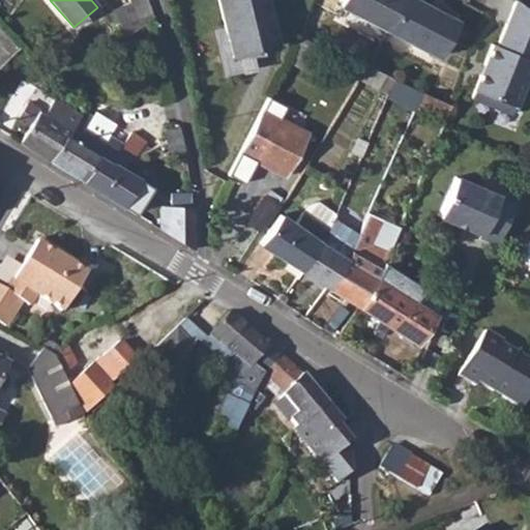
[(112,12),(124,38),(150,22),(143,0),(127,0),(129,4),(112,12)]
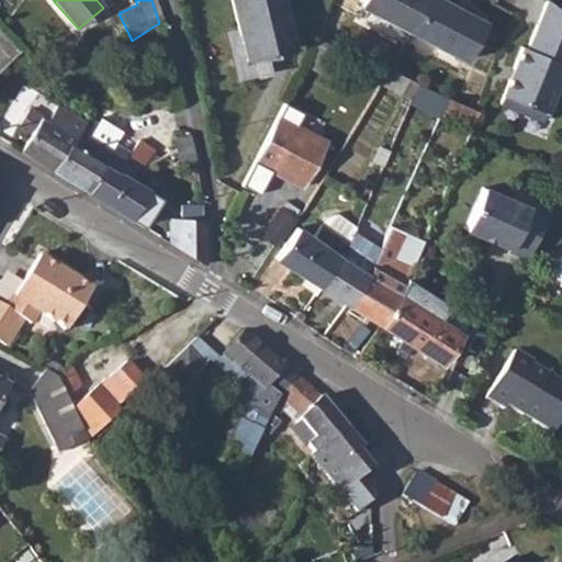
[(280,0),(228,0),(245,62),(293,49),(280,0)]
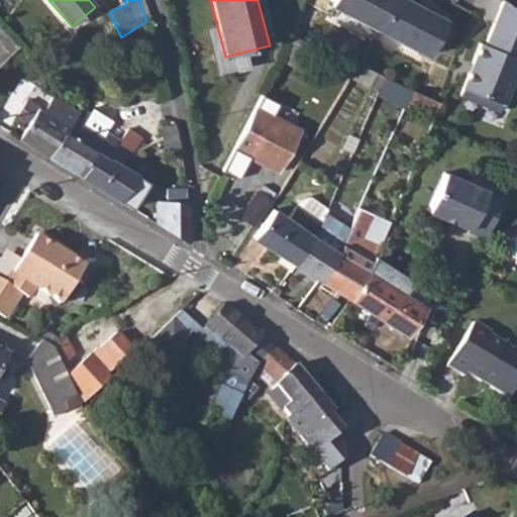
[(333,0),(331,6),(378,30),(393,0),(333,0)]
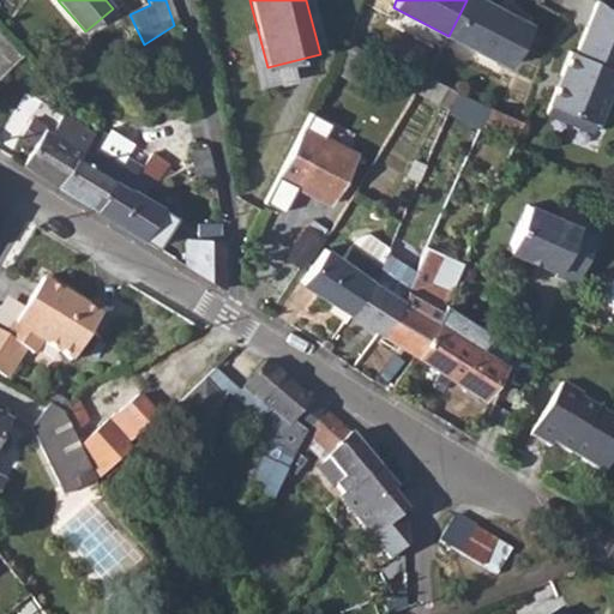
[(480,0),(467,0),(449,36),(506,66),(529,25),(480,0)]
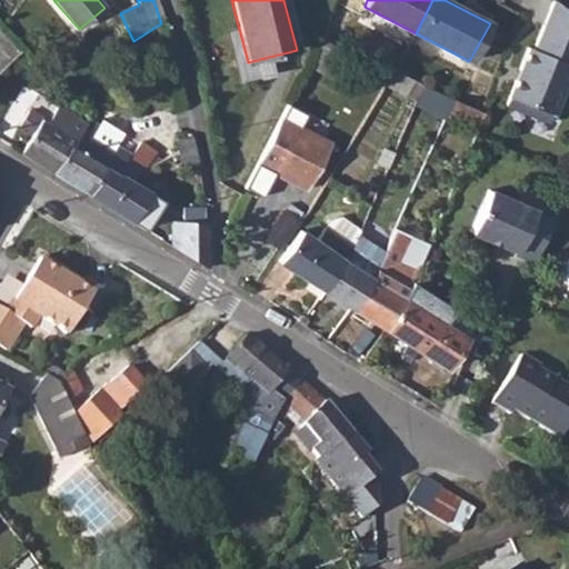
[(568,73),(568,11),(555,0),(553,0),(536,50),(530,48),(508,106),(532,116),(536,108),(553,115),(568,73)]
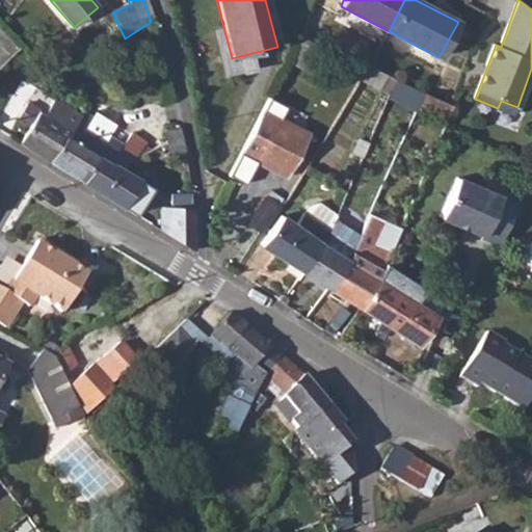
[(299,36),(286,62),(319,79),(334,51),(299,36)]
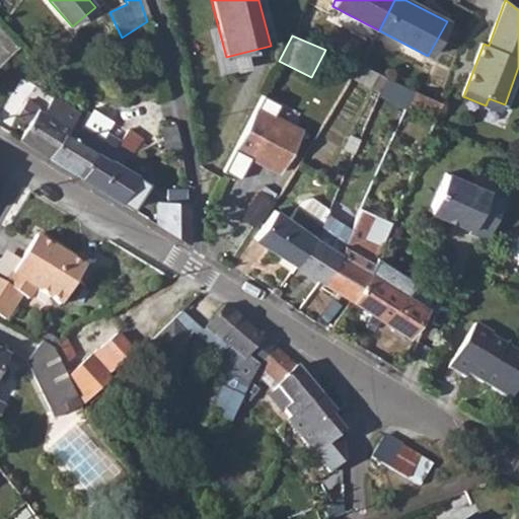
[(356,63),(350,79),(378,93),(384,77),(361,64),(356,63)]
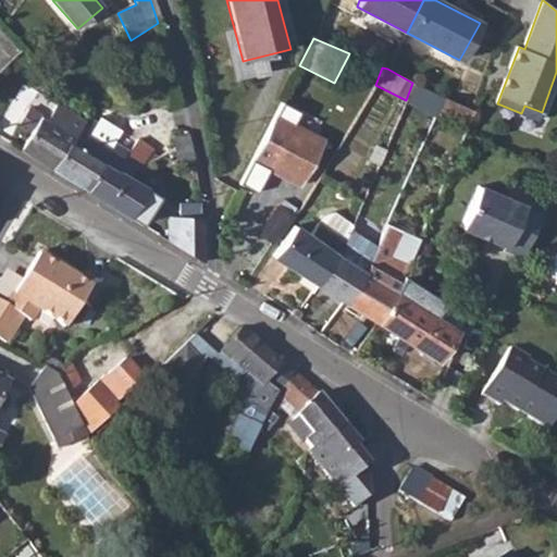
[(443,96),(435,113),(468,127),(475,109),(443,96)]
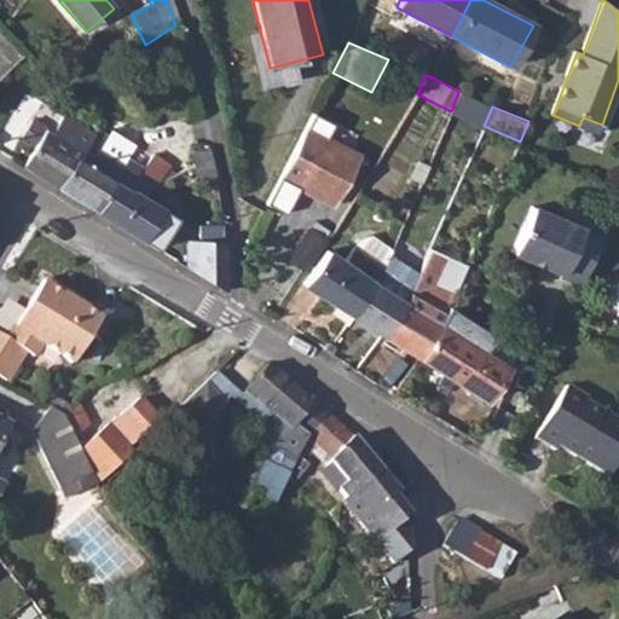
[(33,148),(22,166),(56,187),(74,158),(77,161),(93,136),(61,116),(50,132),(32,121),(21,139),(33,148)]
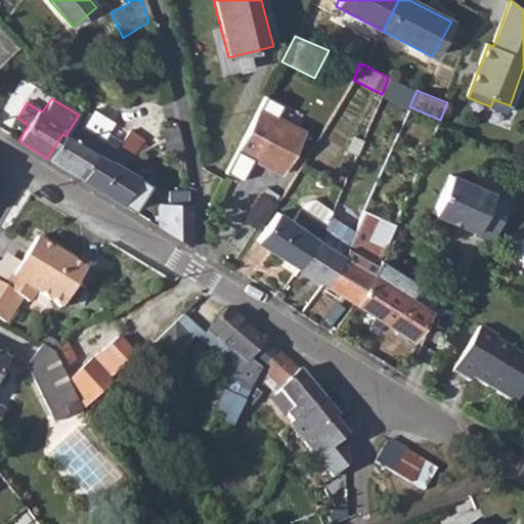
[(257,110),(235,151),(280,175),(302,132),(257,110)]
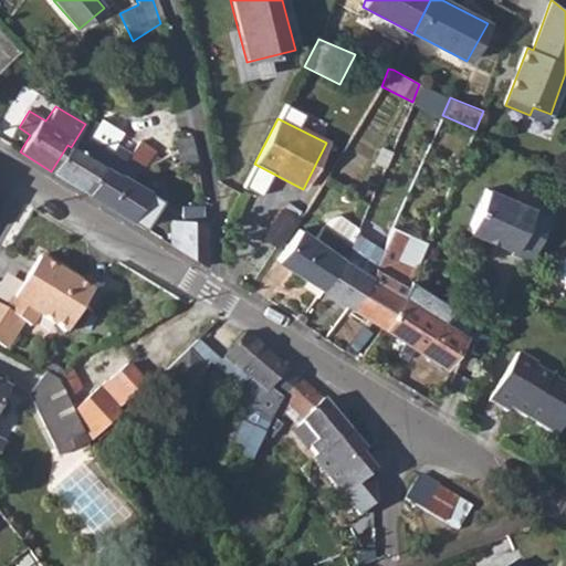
[(67,145),(51,171),(87,194),(103,167),(115,175),(122,165),(136,175),(138,171),(143,170),(154,152),(137,142),(132,154),(117,145),(123,134),(104,122),(101,128),(87,122),(85,124),(71,147),(67,145)]
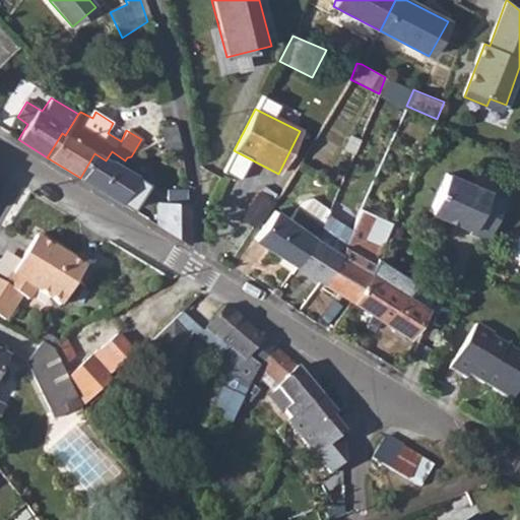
[(164,128),(159,128),(161,141),(176,138),(174,125),(164,128)]
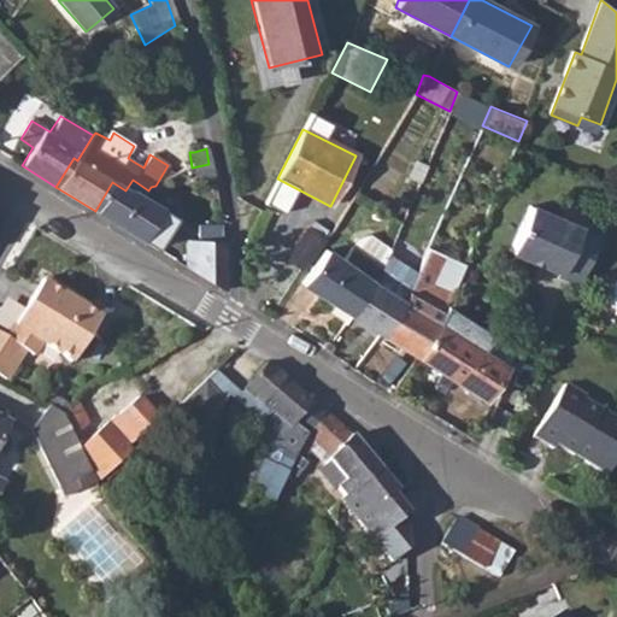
[(192,168),(186,169),(188,182),(212,176),(209,164),(192,168)]
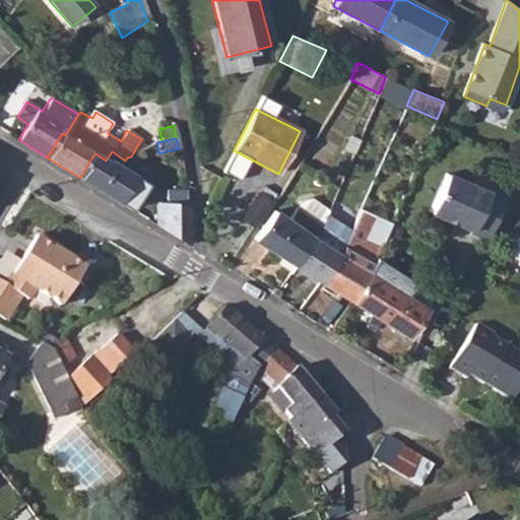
[(94,153),(80,178),(131,210),(147,184),(121,168),(125,160),(112,151),(106,160),(94,153)]
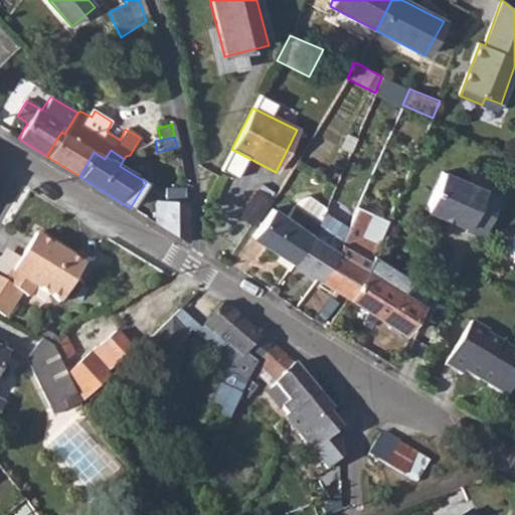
[(483,237),(500,197),(442,173),(425,211),(466,227),(466,230),(483,237)]
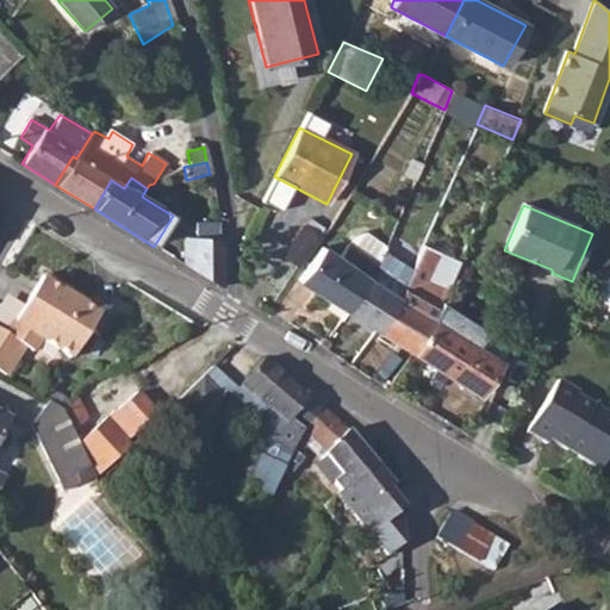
[(305,222),(286,253),(309,266),(327,235),(305,222)]
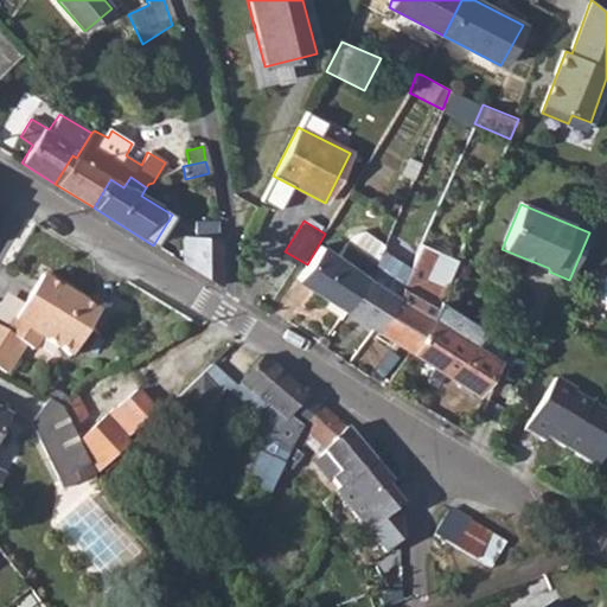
[(336,255),(320,246),(296,280),(330,301),(325,308),(342,319),(346,312),(371,270),(377,263),(384,244),(362,230),(351,234),(345,243),(336,255)]
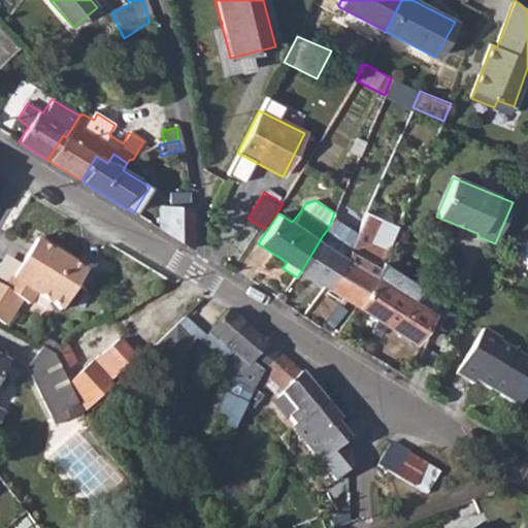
[(164,207),(164,233),(190,248),(190,236),(190,206),(164,207)]
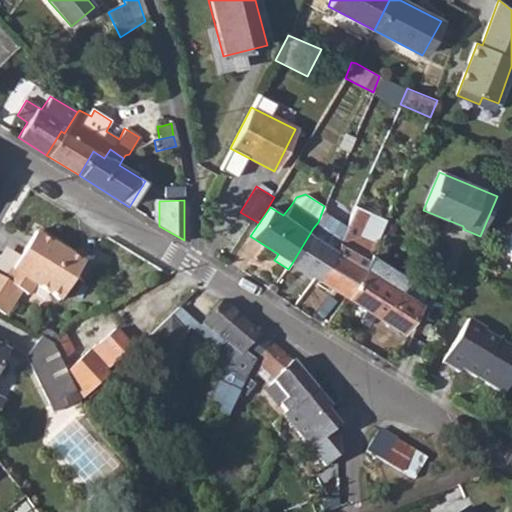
[(313,228),(292,263),(317,279),(334,254),(342,238),(330,230),(337,211),(324,206),(318,222),(313,228)]
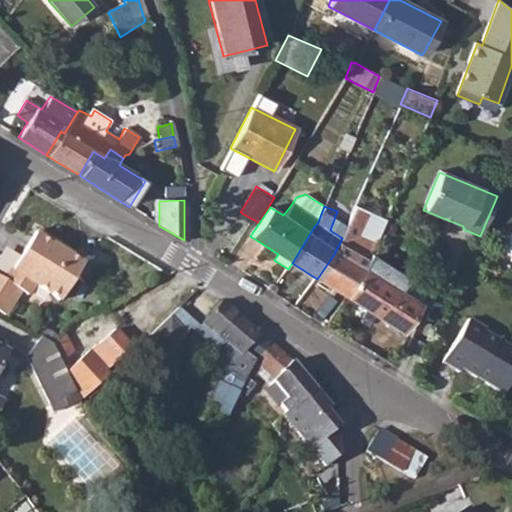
[(334,254),(317,279),(347,297),(366,268),(371,256),(386,220),(355,206),(342,238),(334,254)]
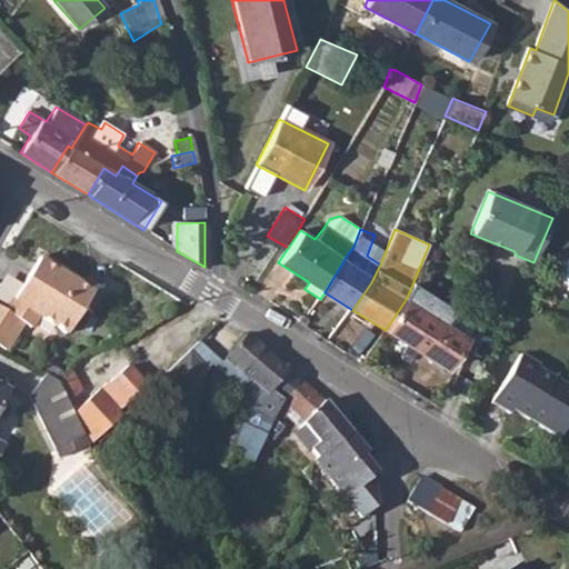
[(57,267),(35,255),(2,311),(0,310),(0,345),(15,320),(19,322),(27,328),(35,315),(63,331),(88,289),(69,279),(55,270),(57,267)]
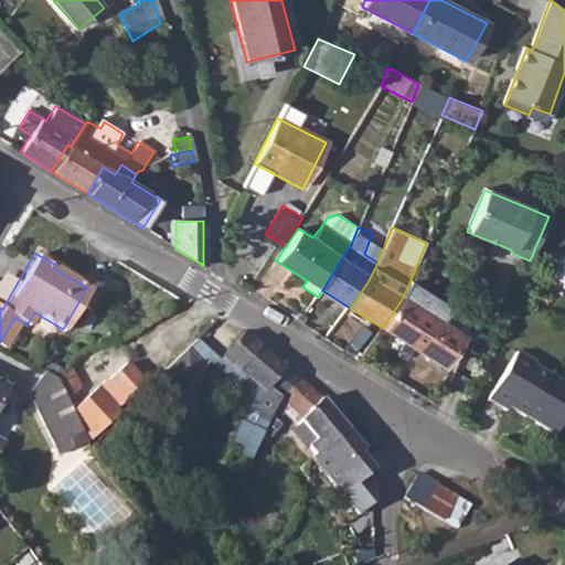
[(404,296),(383,328),(444,366),(464,336),(441,322),(450,308),(409,283),(404,296)]
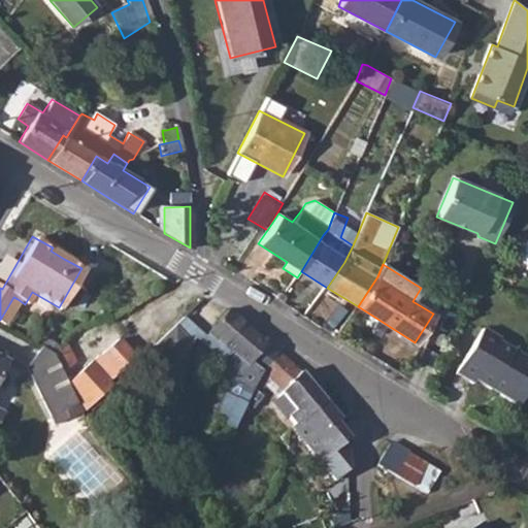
[(186,314),(153,345),(155,348),(170,361),(197,338),(237,373),(217,415),(237,425),(256,389),(263,375),(250,364),(266,344),(227,310),(224,315),(207,332),(186,314)]
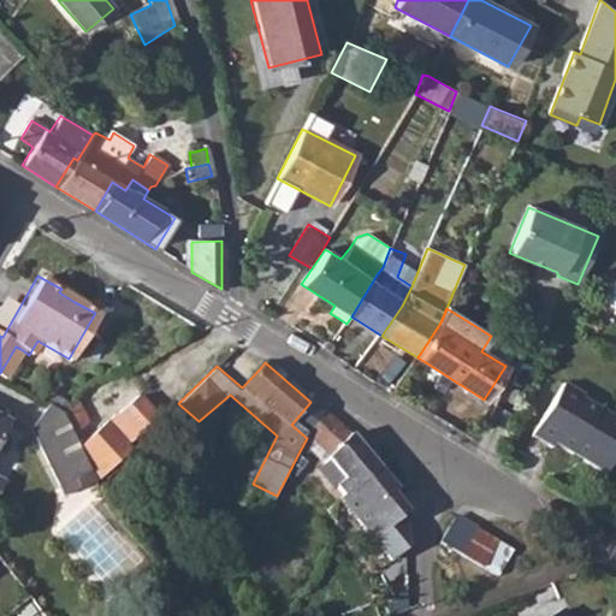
[(566,384),(532,437),(554,450),(556,444),(605,475),(615,456),(615,418),(586,398),(587,396),(566,384)]
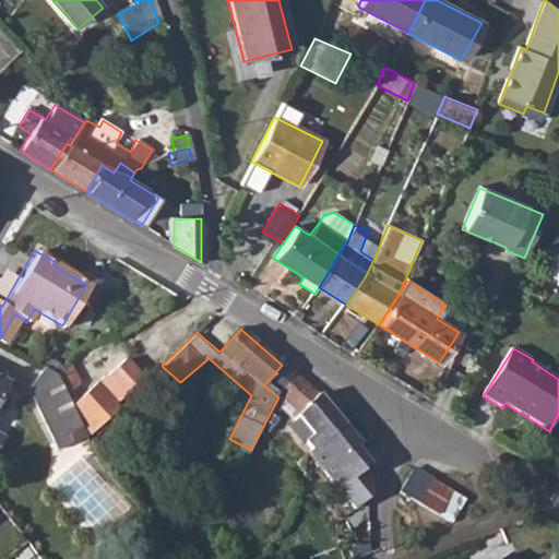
[(68,357),(57,375),(57,378),(66,396),(80,384),(68,357)]
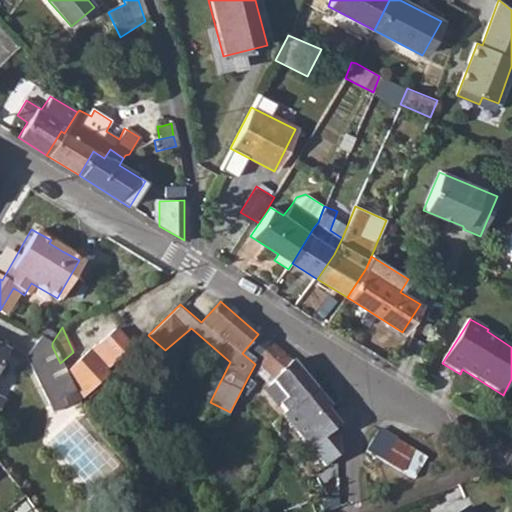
[(94,345),(64,372),(66,375),(74,391),(76,397),(78,401),(108,373),(105,369),(130,347),(114,329),(95,346),(94,345)]
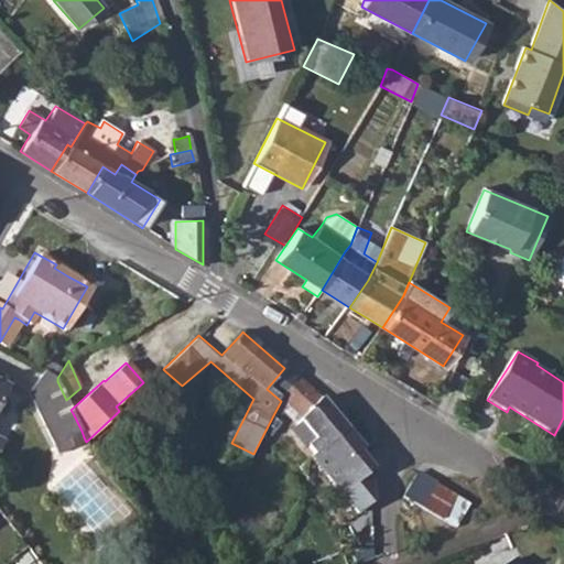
[(284,368),(267,389),(281,401),(297,378),(301,372),(288,364),(284,368)]
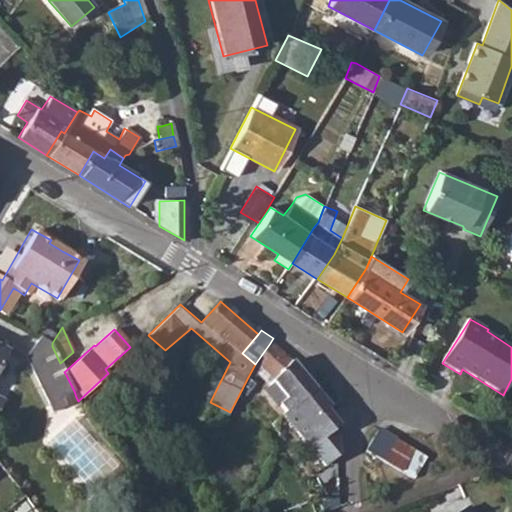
[(39,337),(26,355),(49,405),(74,391),(66,375),(64,372),(60,363),(52,346),(52,343),(39,337)]
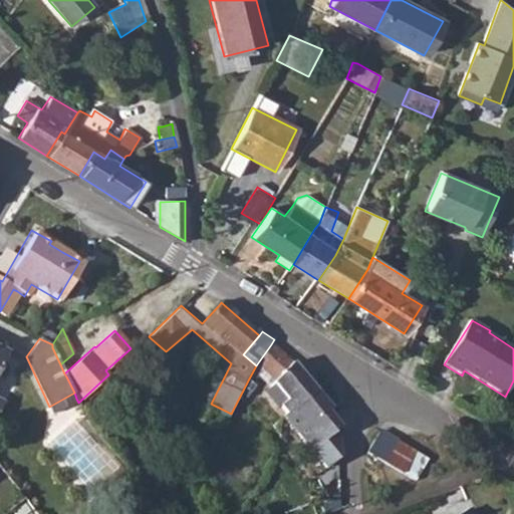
[(271,344),(256,365),(263,371),(273,382),(271,384),(276,390),(286,402),(280,406),(286,414),(292,410),(294,412),(316,393),(296,368),(289,359),(271,344)]
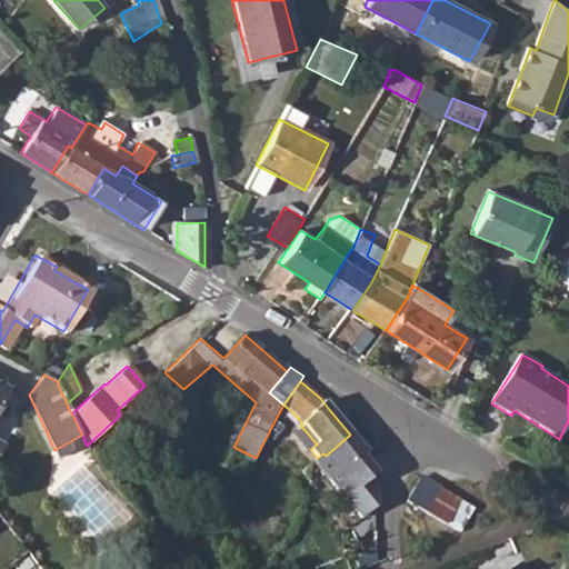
[(0,406),(9,390),(0,385),(0,406)]
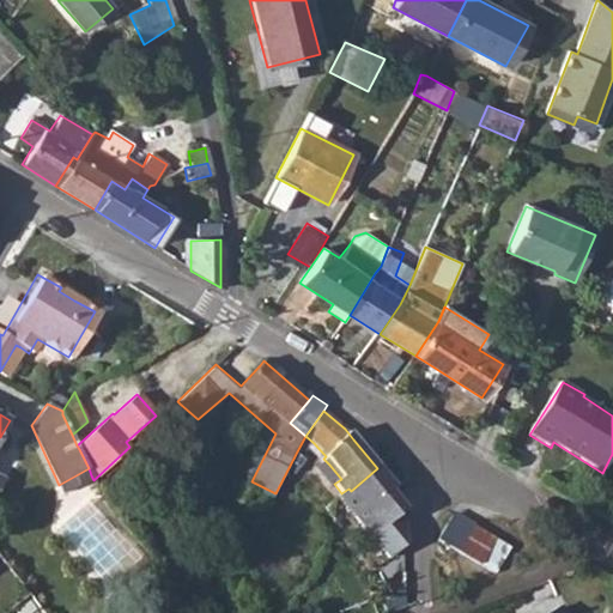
[(377,468),(351,491),(364,507),(358,513),(376,534),(404,511),(388,492),(394,489),(377,468)]
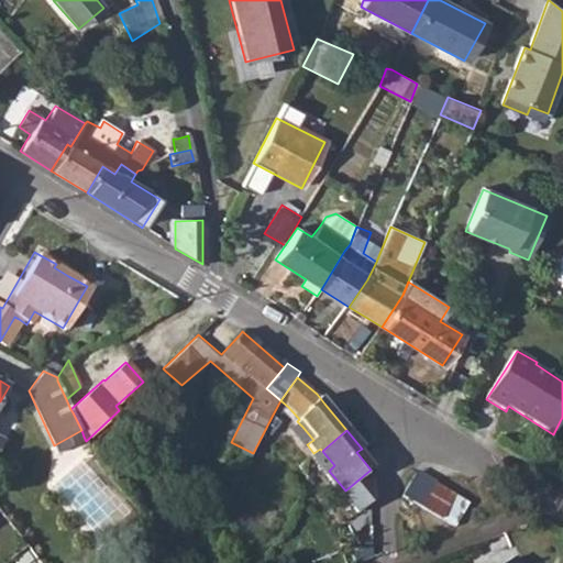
[(468,505),(414,474),(400,498),(417,507),(417,510),(418,509),(455,529),(468,505)]
